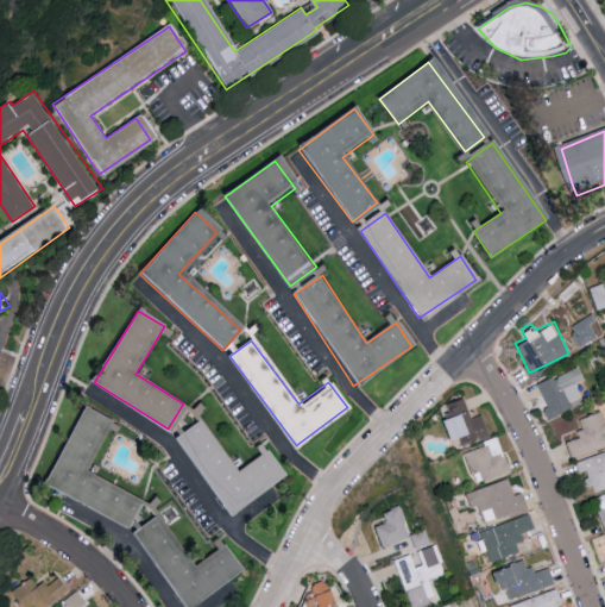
[(583,395),(577,381),(585,377),(579,364),(536,382),(550,414),(575,404),(573,399),(583,395)]
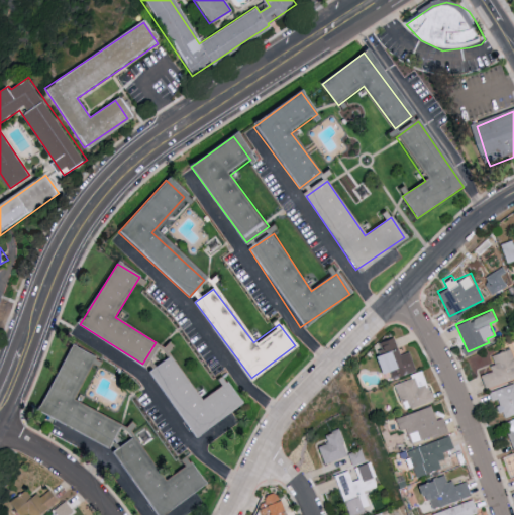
[(373,353),(379,372),(390,368),(392,375),(415,368),(409,350),(400,352),(394,334),(379,338),(382,350),(373,353)]
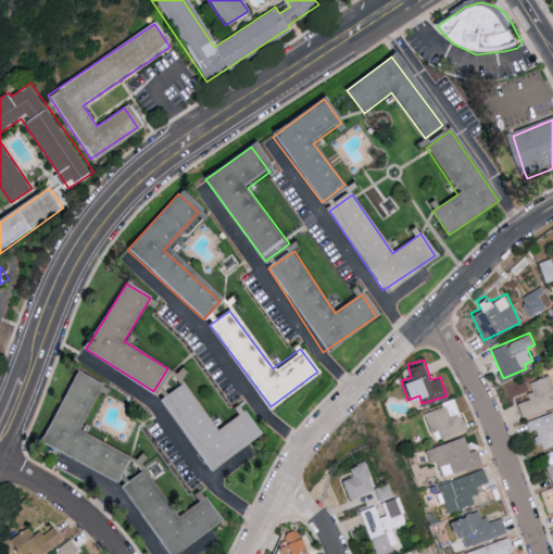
[(39,443),(77,373),(102,386),(79,429),(127,455),(113,482),(39,443)]
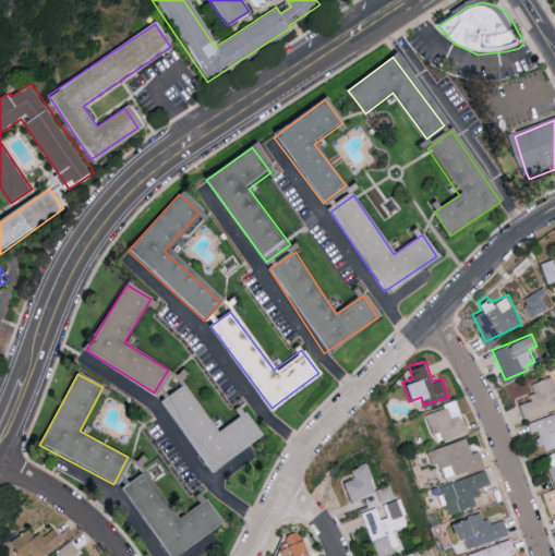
[(518,400),(525,418),(554,406),(554,381),(552,374),(531,382),(537,394),(518,400)]
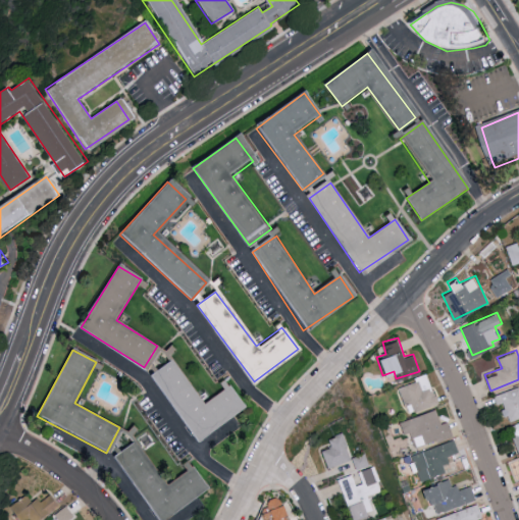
[(153,373),(170,361),(202,407),(225,390),(241,411),(199,439),(153,373)]
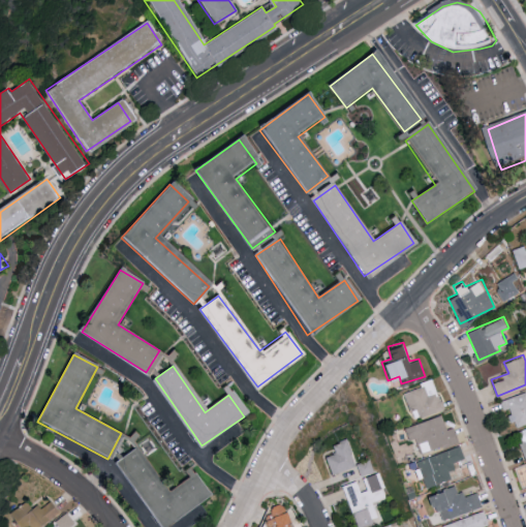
[(420,416),(443,407),(433,379),(403,390),(410,409),(416,407),(420,416)]
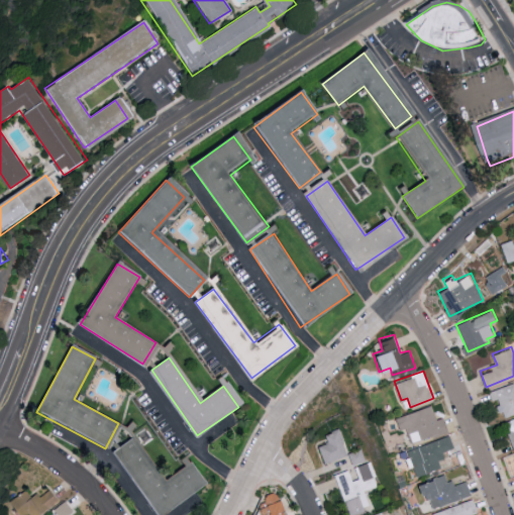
[(513,383),(490,388),(492,399),(498,397),(502,414),(513,412),(513,383)]
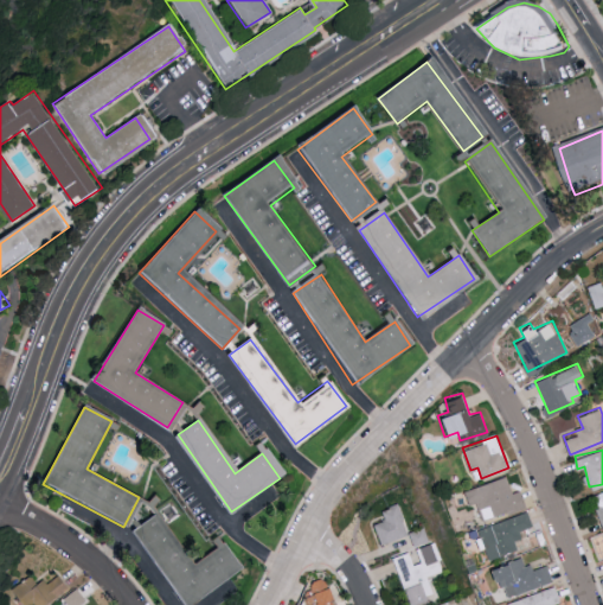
[(520,488),(511,491),(507,476),(463,488),(468,503),(478,501),(482,517),(525,505),(520,488)]
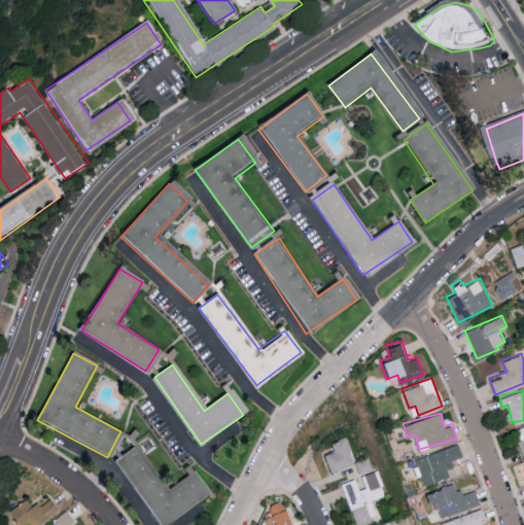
[(523,424),(514,428),(523,453),(523,424)]
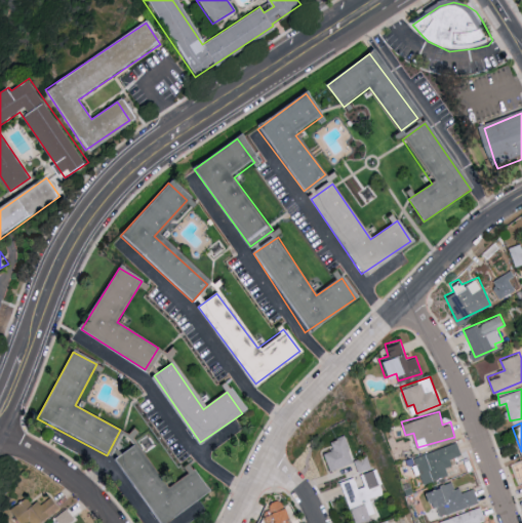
[(329,469),(354,461),(346,434),(331,438),(334,448),(324,451),(329,469)]
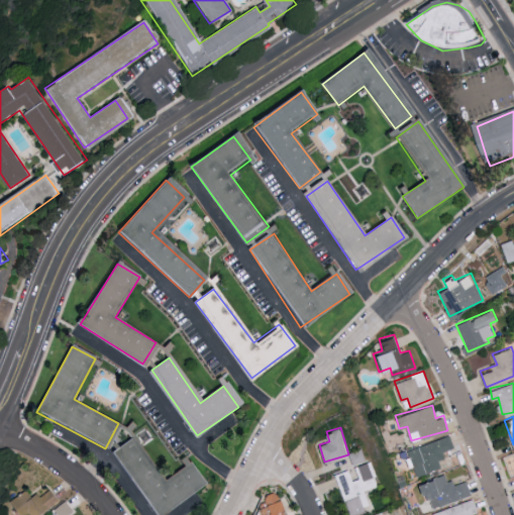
[(408,446),(415,474),(441,467),(439,458),(446,456),(444,449),(454,446),(451,435),(408,446)]
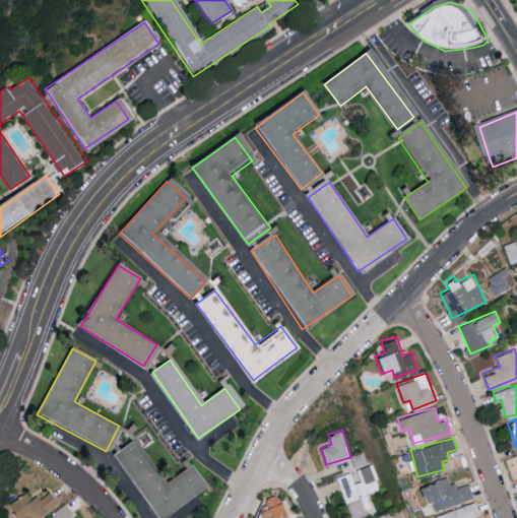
[(152,517),(113,456),(136,441),(165,483),(192,465),(207,490),(164,517),(152,517)]
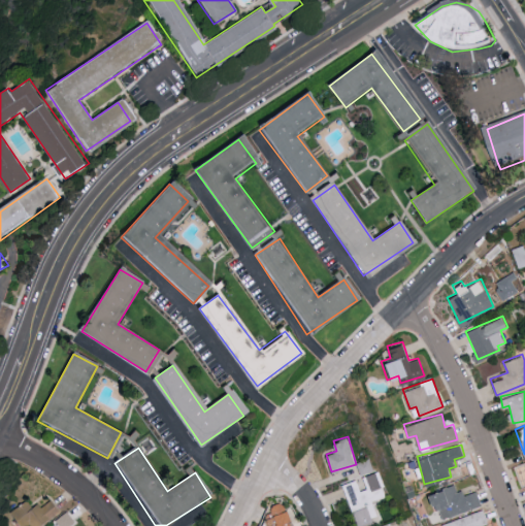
[(356,525),(380,517),(373,499),(387,495),(379,470),(366,473),(370,486),(361,489),(358,479),(342,483),(356,525)]
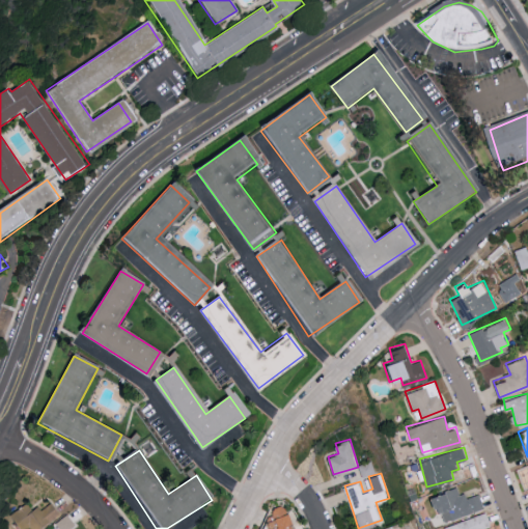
[(484,507),(479,493),(465,498),(460,484),(426,496),(432,510),(441,507),(445,521),(484,507)]
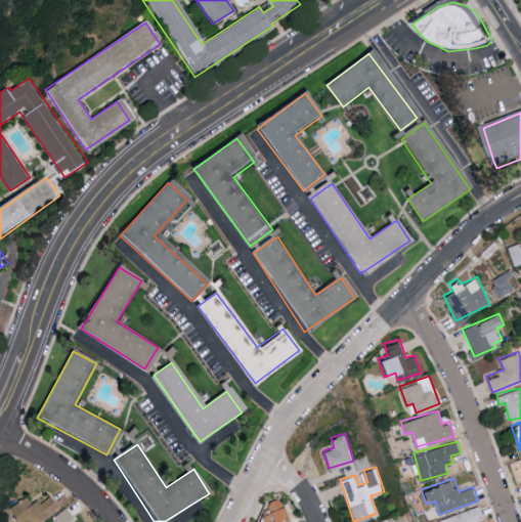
[(26,521),(29,521),(38,516),(41,521),(63,506),(54,492),(37,505),(31,494),(14,506),(26,521)]
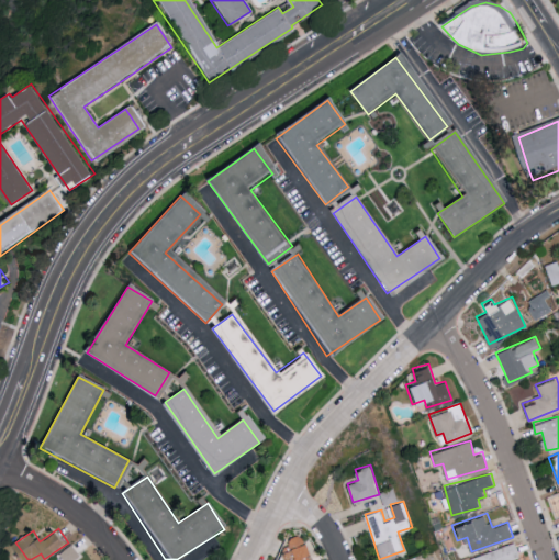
[(308,559),(299,533),(284,537),(287,546),(275,550),(278,559),(276,559),(308,559)]
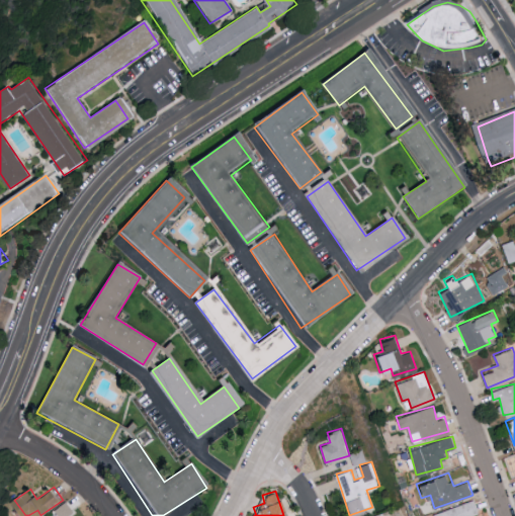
[(58,509),(63,515),(71,515),(78,511),(70,499),(58,509)]
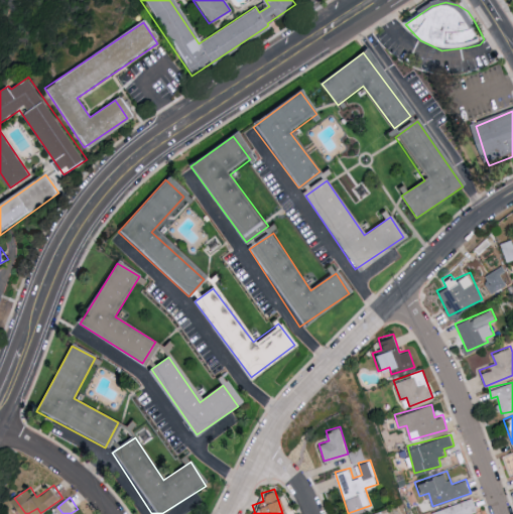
[(430,513),(476,513),(479,513),(473,497),(430,511),(430,513)]
